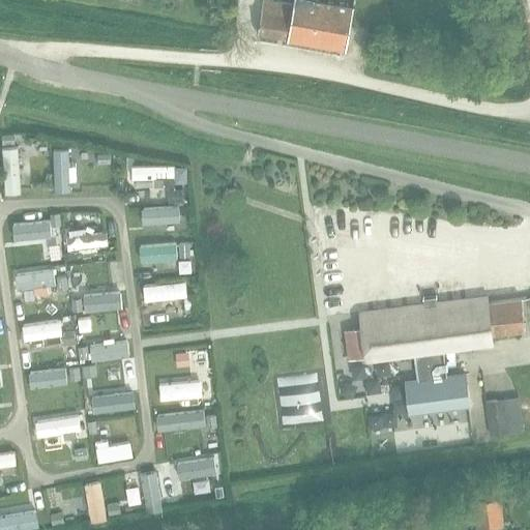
[(346,50),(353,5),(320,0),(294,0),(294,5),(262,0),(257,34),(346,50)]
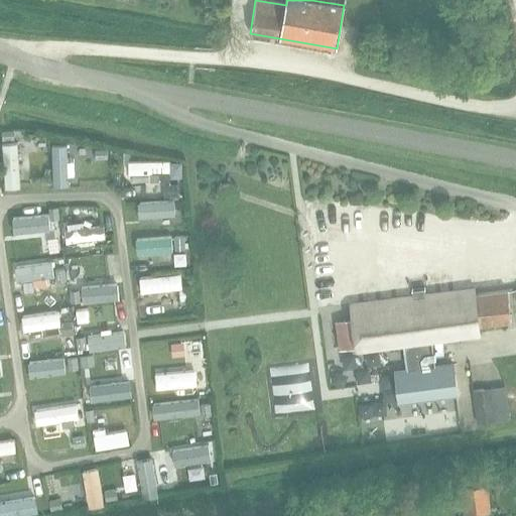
[(19,119),(19,167),(35,167),(34,119),(19,119)]
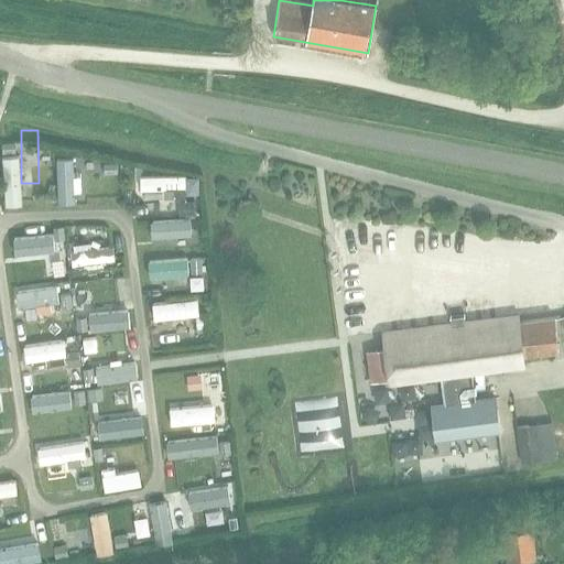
[(94,137),(74,137),(74,181),(94,182),(94,137)]
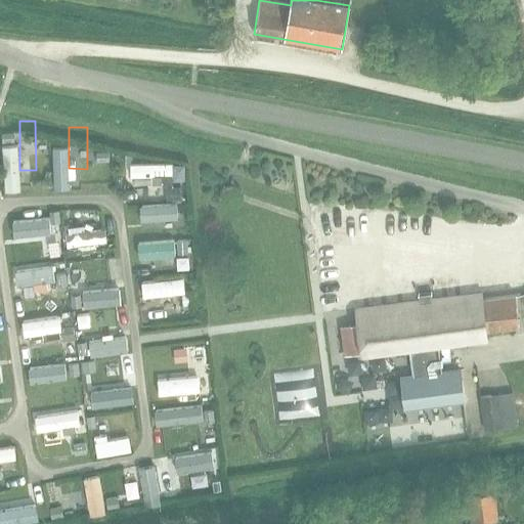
[(13,132),(2,133),(3,142),(14,141),(13,132)]
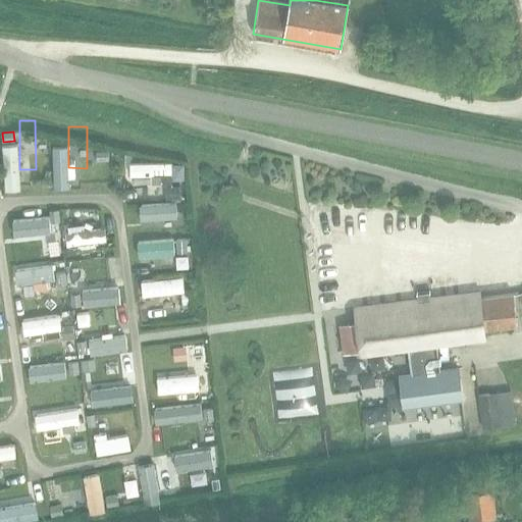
[(108,150),(96,150),(96,160),(108,160),(108,150)]
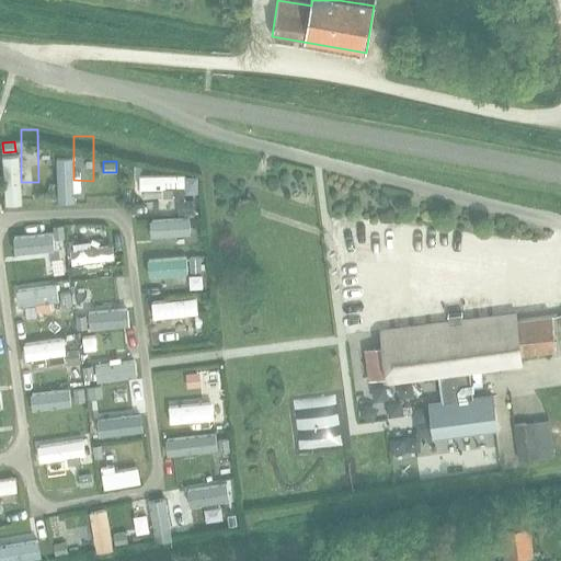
[(158,180),(178,181),(179,168),(159,167),(158,180)]
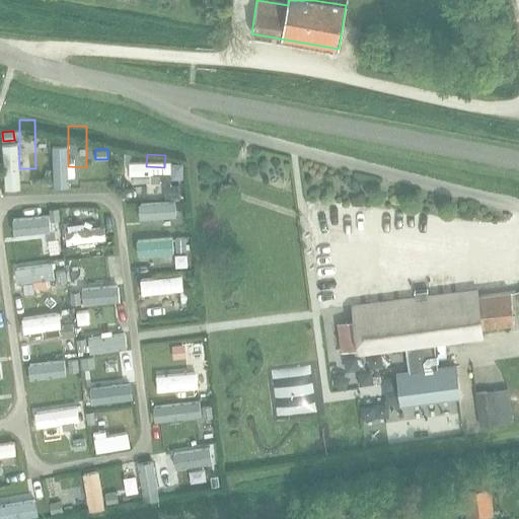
[(178,183),(164,184),(164,197),(179,196),(178,183)]
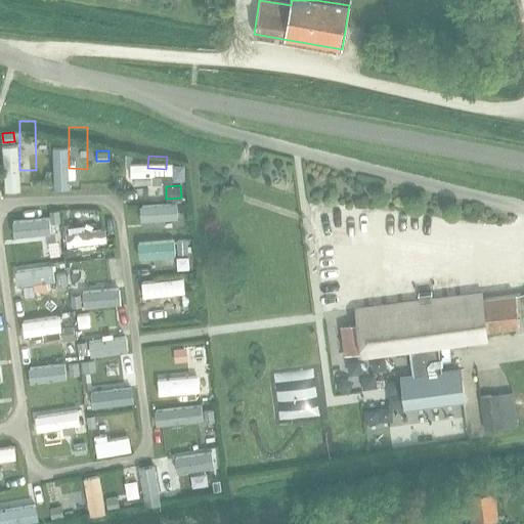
[(186,203),(178,204),(178,212),(187,212),(186,203)]
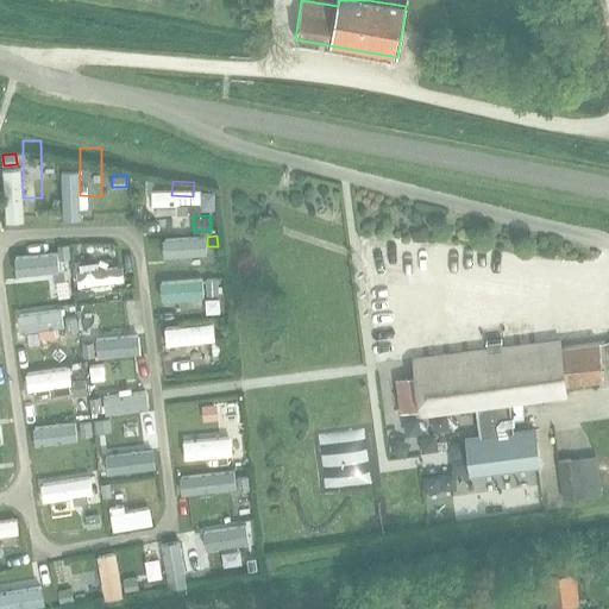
[(68,244),(58,245),(58,258),(69,258),(68,244)]
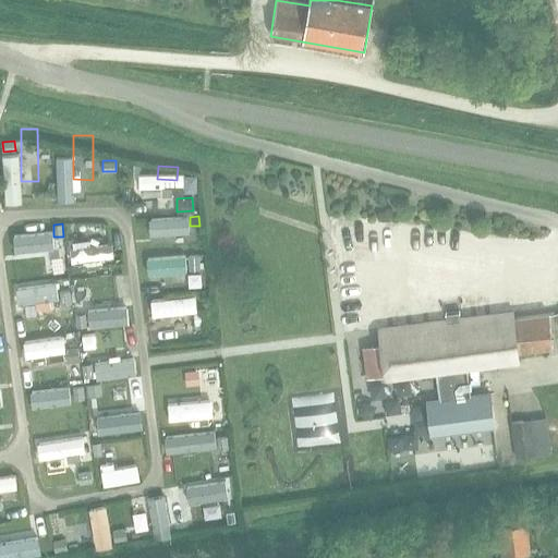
[(199,255),(190,255),(191,270),(201,269),(199,255)]
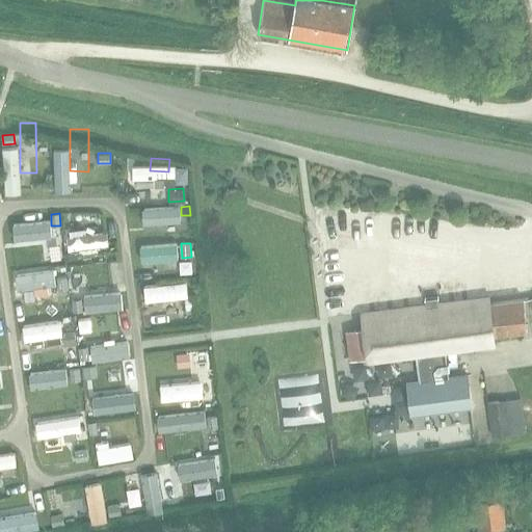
[(78,251),(64,253),(65,261),(78,259),(78,251)]
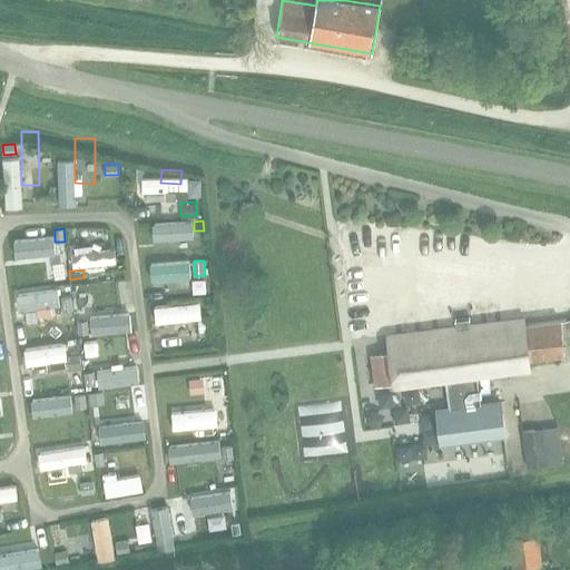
[(216,275),(172,284),(175,306),(220,297),(216,275)]
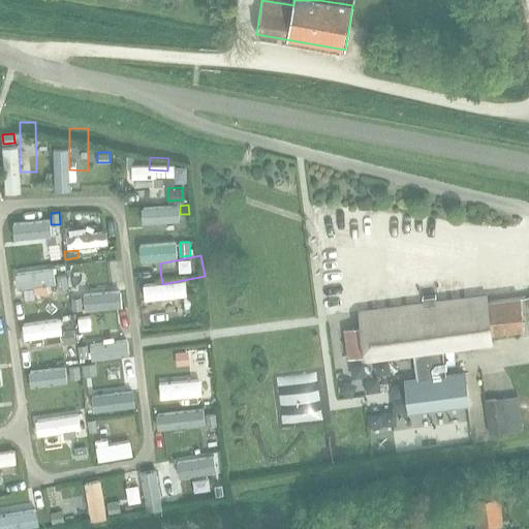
[(528,274),(510,277),(511,289),(528,287),(528,274)]
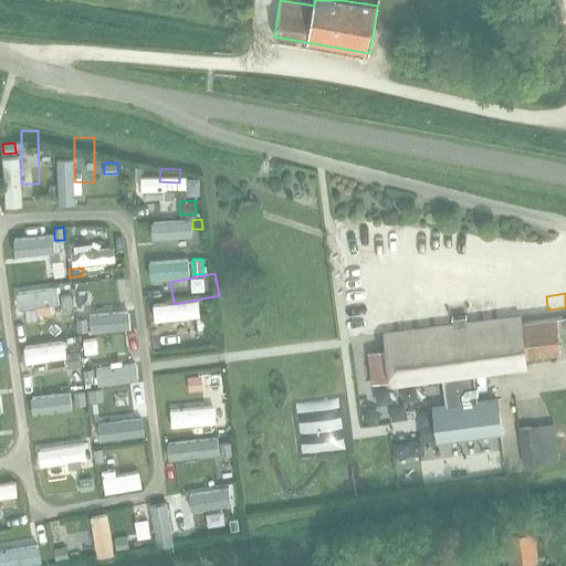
[(71,294),(60,295),(62,308),(72,307),(71,294)]
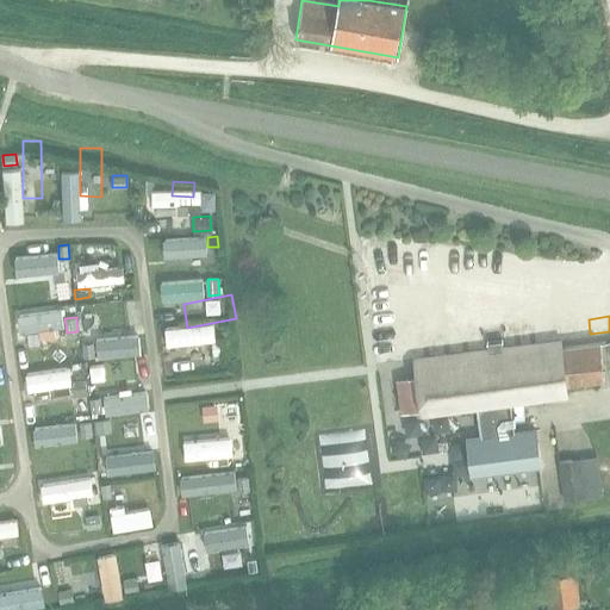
[(560,341),(541,343),(549,397),(567,394),(566,385),(602,379),(599,343),(561,348),(560,341)]
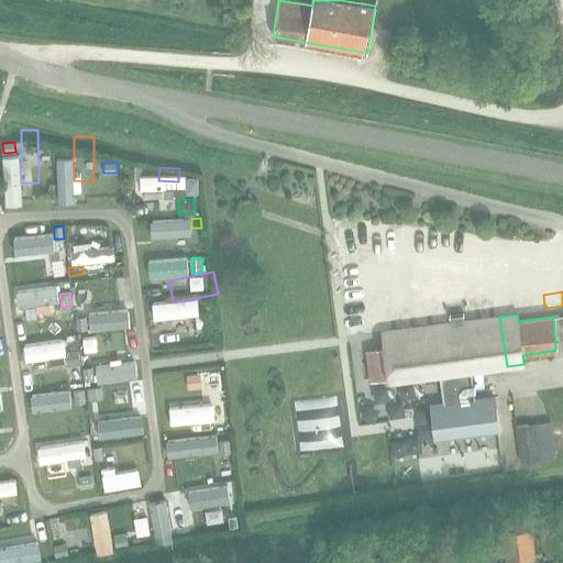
[(86,317),(76,318),(77,330),(87,329),(86,317)]
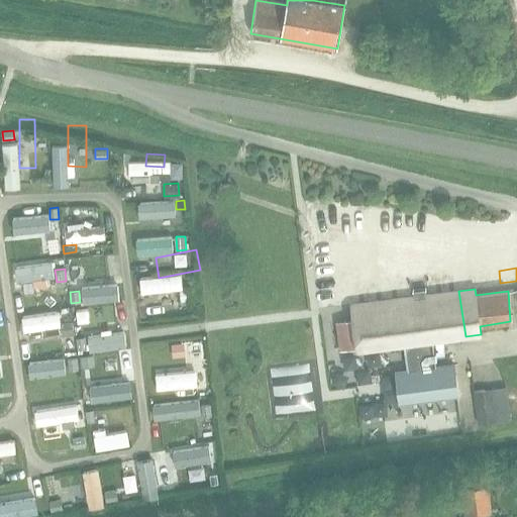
[(458,291),(349,305),(351,321),(335,323),(339,349),(354,347),(355,351),(404,344),(408,372),(396,374),(400,407),(460,400),(456,367),(436,369),(432,341),(466,336),(458,291)]
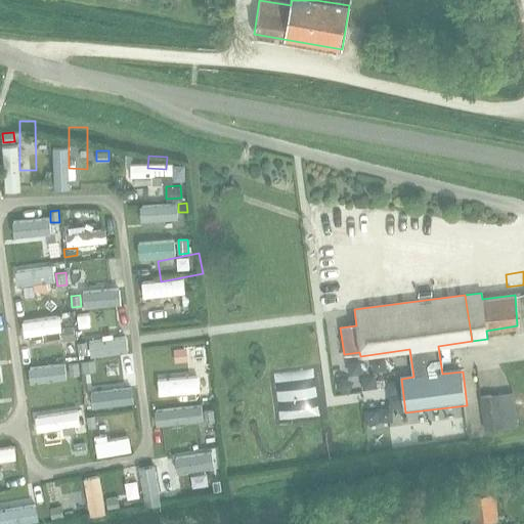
[(102,319),(115,317),(113,304),(100,306),(102,319)]
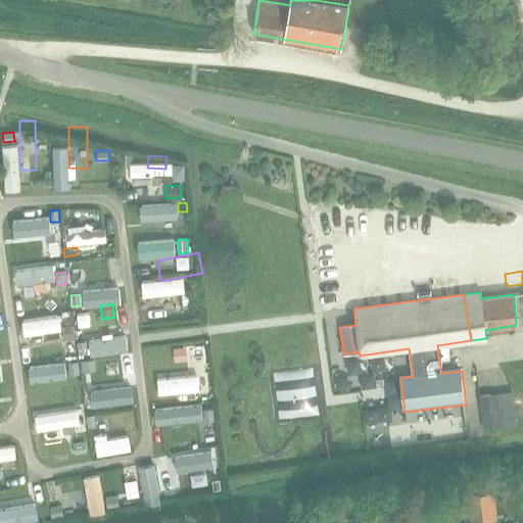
[(197,313),(185,313),(185,323),(198,322),(197,313)]
